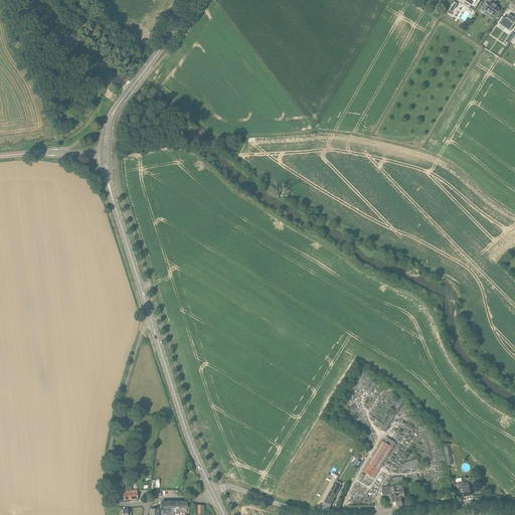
[(454,2),(449,10),(452,12),(457,4),(454,2)]
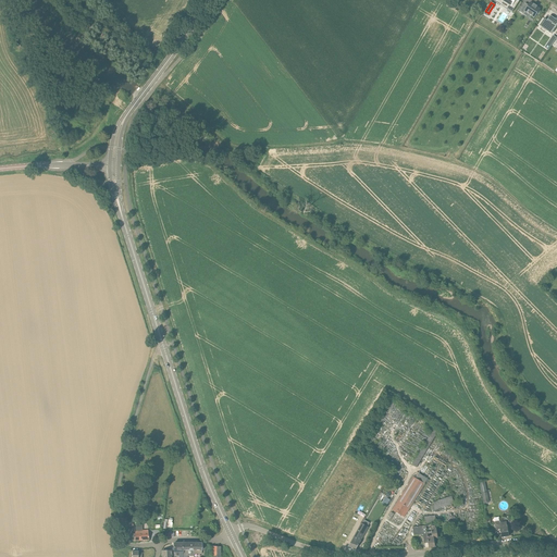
[(533,4),(530,2),(529,5),(525,3),(519,12),(522,14),(524,11),(534,19),(540,9),(536,8),(537,7),(533,4)]
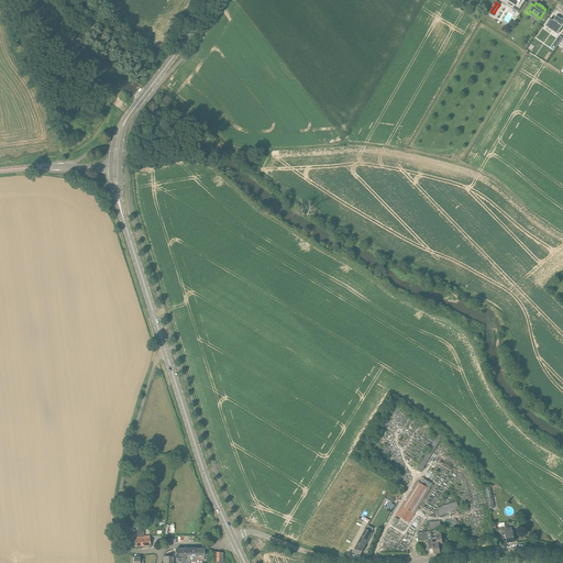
[(562,25),(562,19),(562,21),(555,17),(550,24),(547,22),(541,30),(544,33),(548,28),(553,32),(550,36),(555,39),(562,25)]
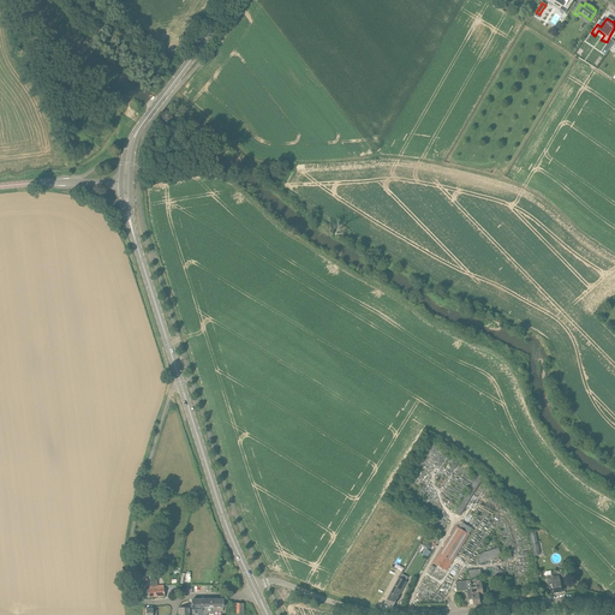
[(460,517),(484,477),(479,475),(455,514),(460,517)]
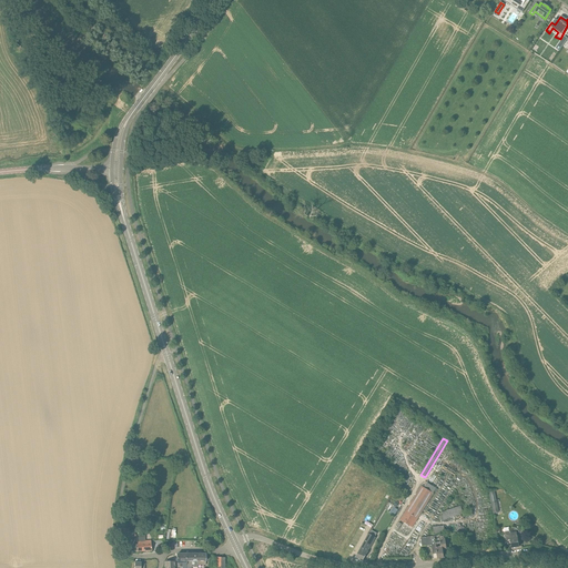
[(436,488),(427,483),(424,488),(422,486),(399,521),(413,528),(418,518),(434,494),(433,494),(436,488)]
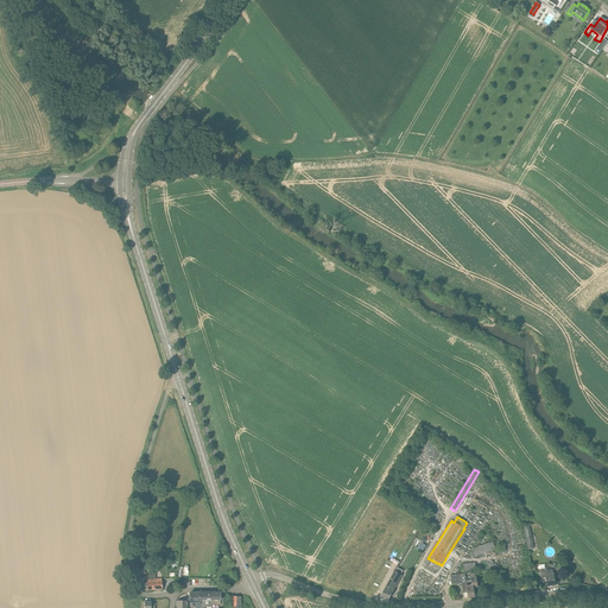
[(474,557),(495,550),(493,542),(473,549),(473,551),(474,557)]
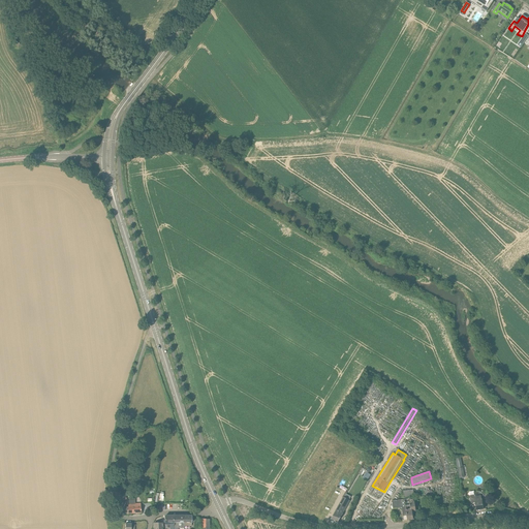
[(414,497),(413,490),(403,491),(404,496),(404,498),(414,497)]
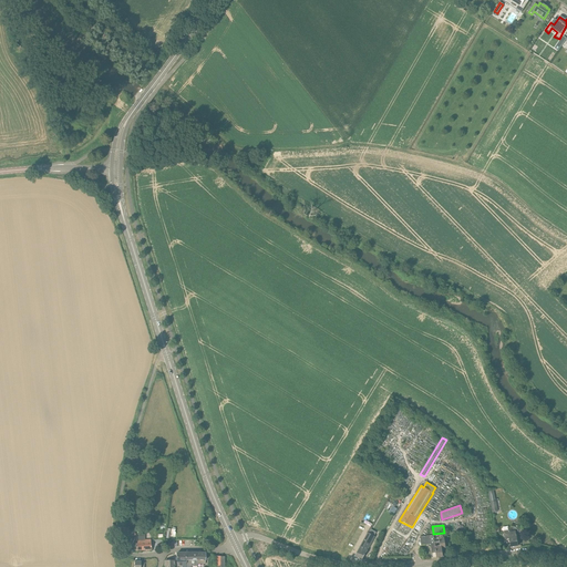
[(517,546),(515,533),(518,532),(517,526),(508,527),(508,531),(504,532),(505,539),(509,538),(511,547),(517,546)]
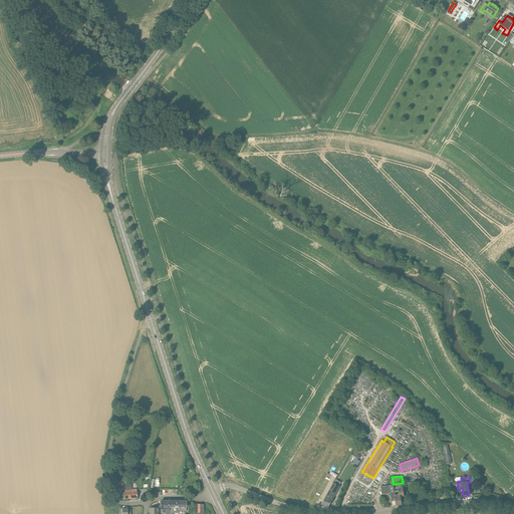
[(132,489),(133,482),(126,481),(125,489),(124,493),(121,493),(121,500),(123,499),(138,498),(137,489),(132,489)]
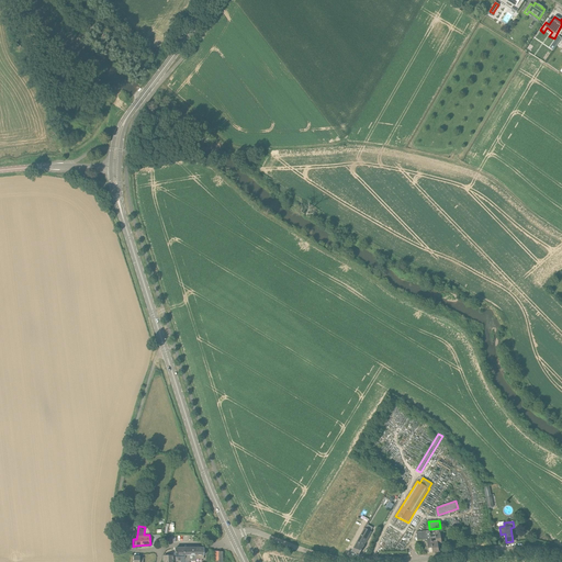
[(359,554),(364,544),(363,544),(371,531),(364,528),(357,542),(351,552),(359,554)]
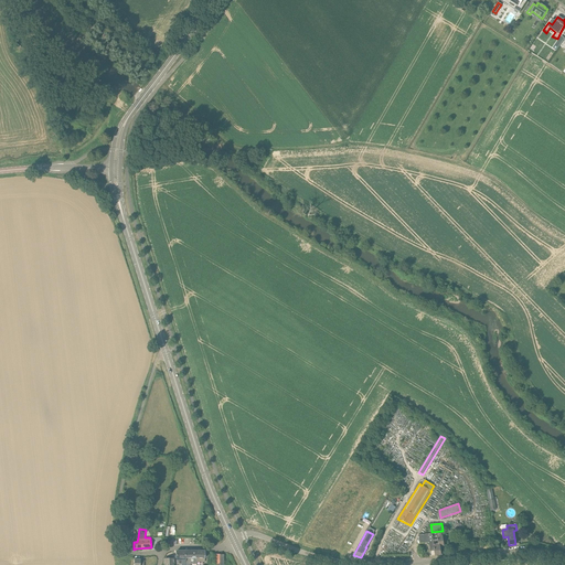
[(445,546),(443,533),(443,532),(436,533),(437,540),(434,540),(434,541),(435,555),(435,556),(441,555),(440,548),(445,547),(445,546)]
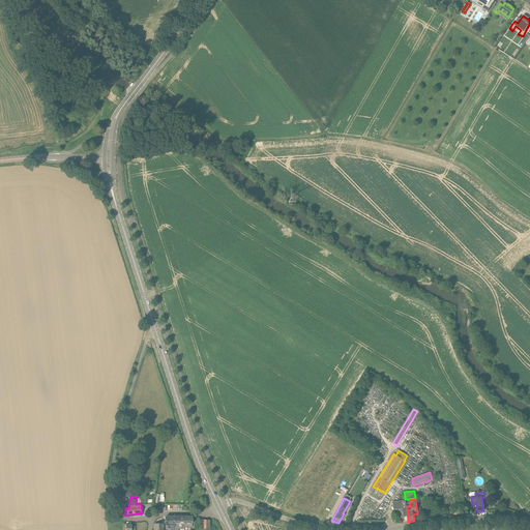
[(406,506),(406,500),(393,502),(393,509),(403,509),(404,522),(408,521),(407,507),(407,506),(406,506)]
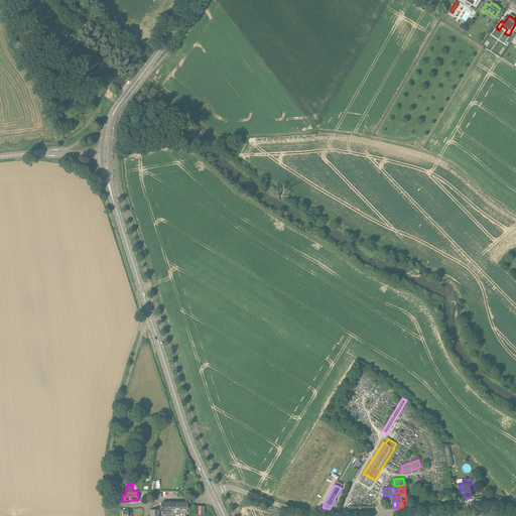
[(169,515),(169,512),(169,503),(161,503),(161,512),(161,515),(165,515),(169,515)]
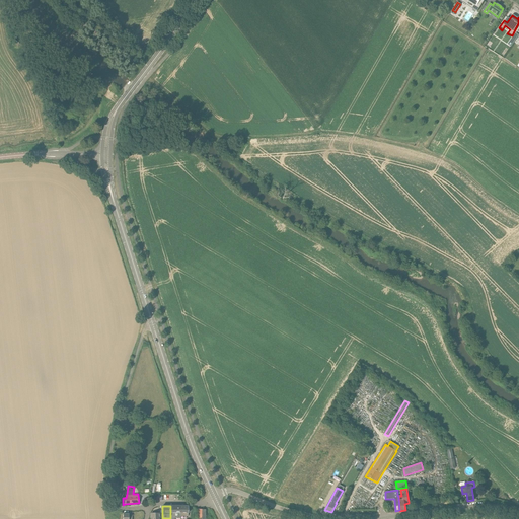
[(180,518),(180,516),(181,506),(180,506),(170,506),(170,515),(170,518),(169,518),(172,518),(175,518),(180,518)]
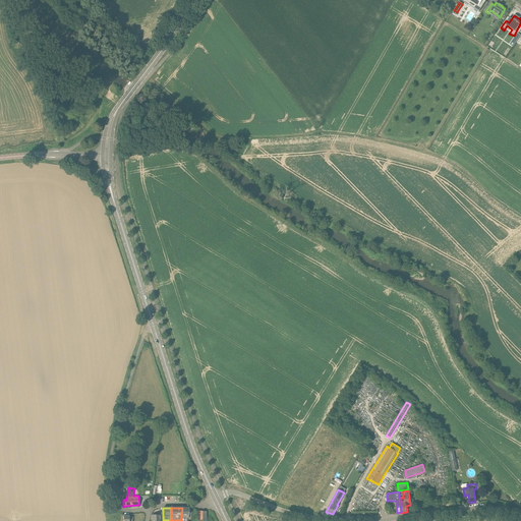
[(206,520),(207,512),(198,511),(195,511),(195,515),(195,516),(195,517),(197,517),(197,520),(196,520),(206,520)]
